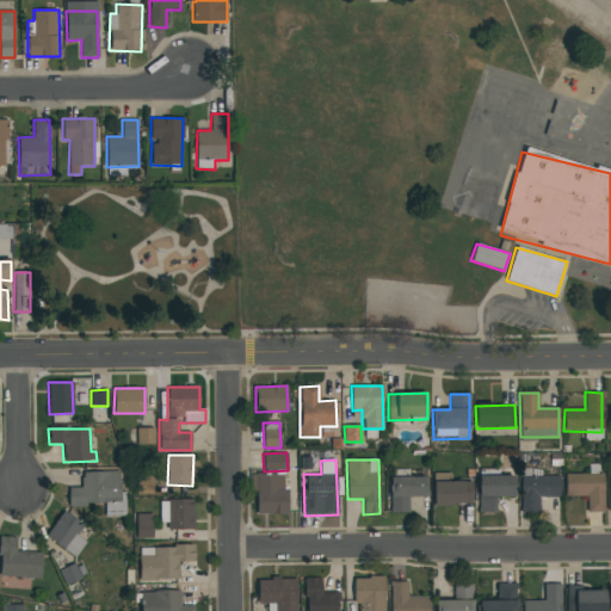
[(522,512),(539,511),(539,498),(560,497),(560,476),(539,476),(539,469),(520,470),(522,512)]
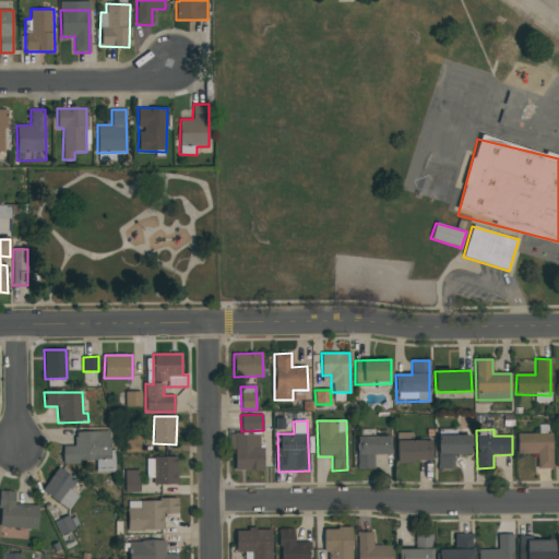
[(111,431),(75,431),(75,447),(62,447),(62,463),(96,463),(96,473),(113,473),(111,431)]
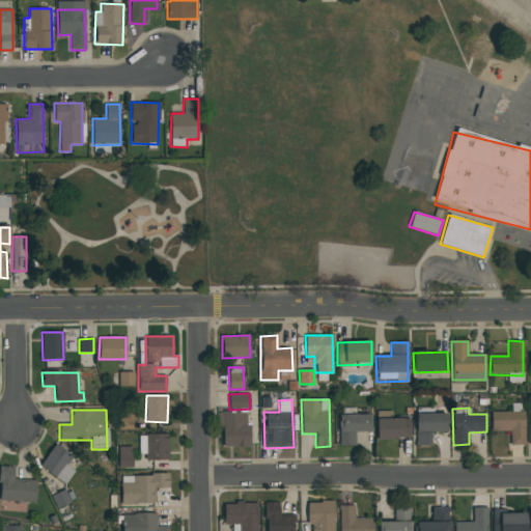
[(250,447),(250,424),(246,424),(246,411),(217,412),(218,428),(222,427),(223,448),(250,447)]
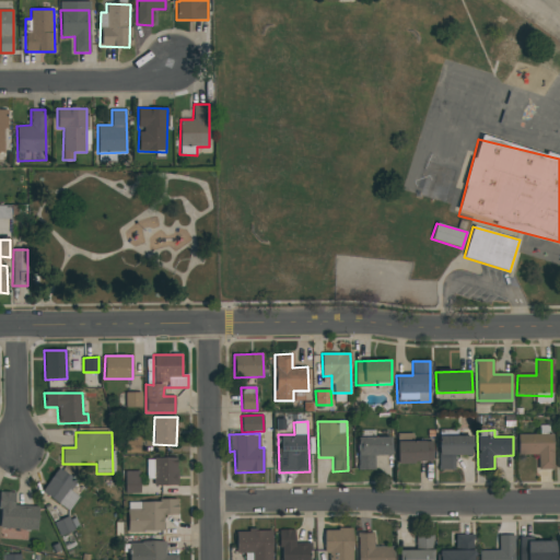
[(412,434),(397,433),(396,463),(432,464),(432,442),(412,441),(412,434)]
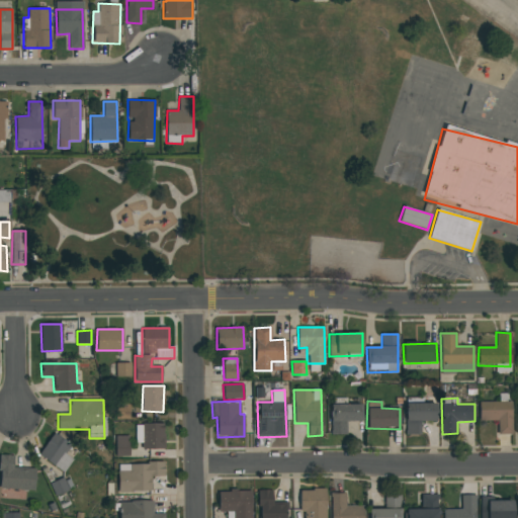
[(512,401),(479,402),(479,421),(498,421),(498,434),(512,434),(512,401)]
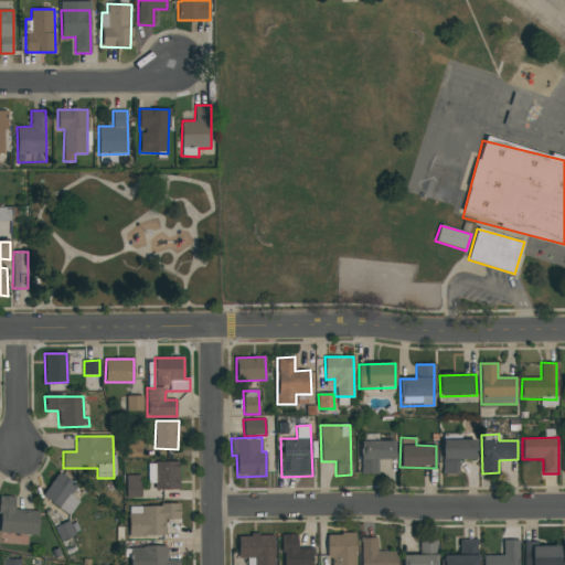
[(441,440),(443,473),(459,473),(458,460),(476,459),(476,439),(441,440)]
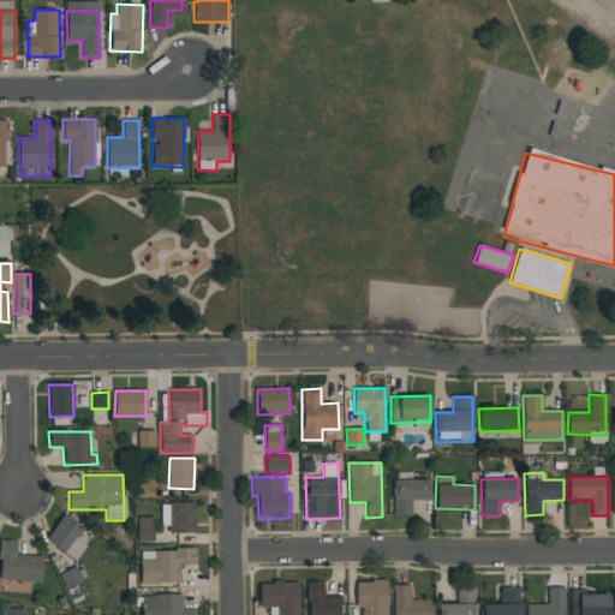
[(392,515),(411,517),(412,500),(429,500),(429,481),(393,479),(392,515)]
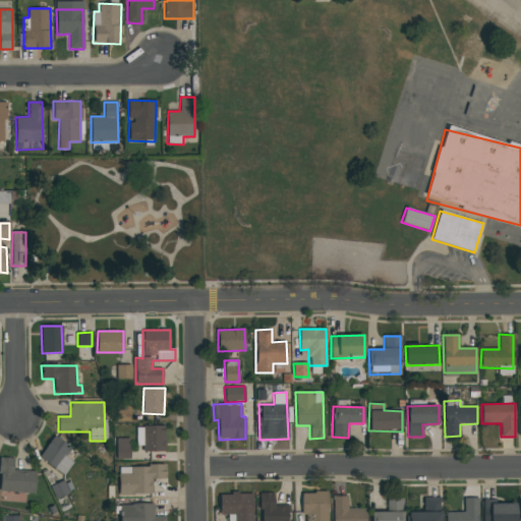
[(136,426),(136,445),(143,445),(143,452),(165,452),(165,425),(136,426)]
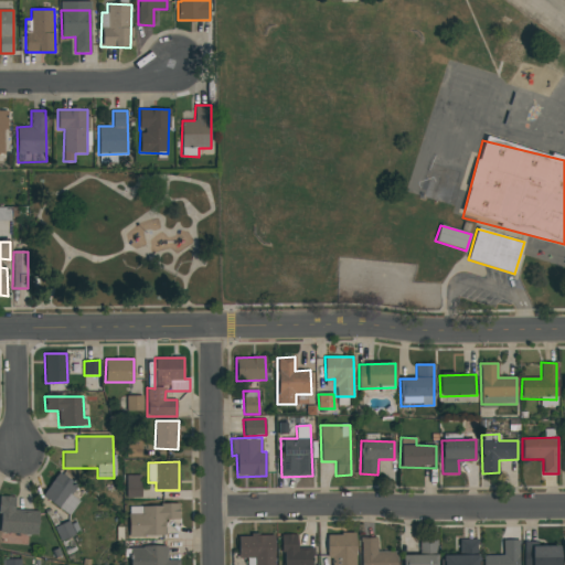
[(80,501),(71,494),(77,486),(59,472),(42,496),(68,515),(80,501)]
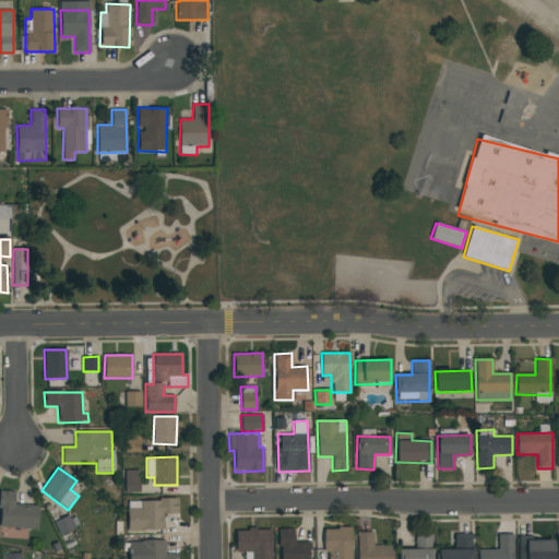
[(139,492),(139,471),(125,471),(126,492),(139,492)]
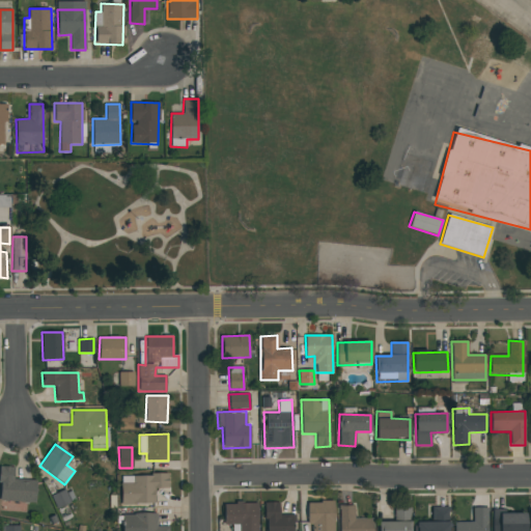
[(14,464),(0,464),(0,500),(7,501),(7,510),(20,510),(20,503),(35,503),(36,480),(14,479),(14,464)]
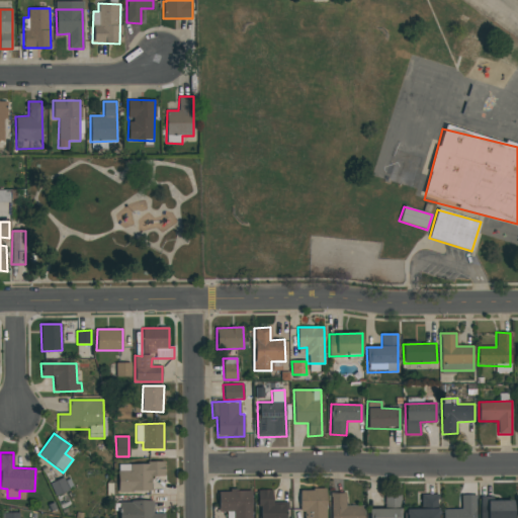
[(152,492),(152,477),(165,477),(165,462),(117,464),(118,492),(152,492)]
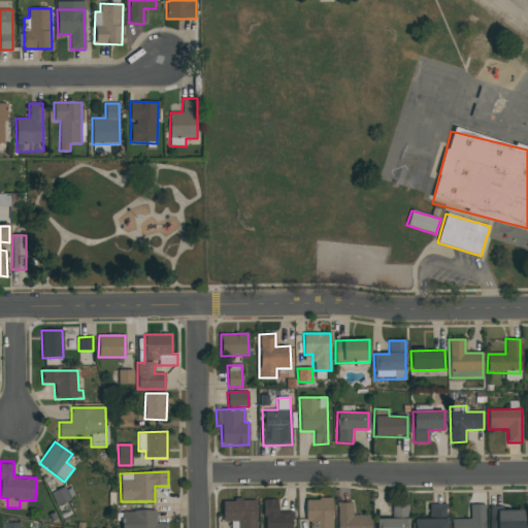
[(57,505),(69,499),(63,488),(51,493),(57,505)]
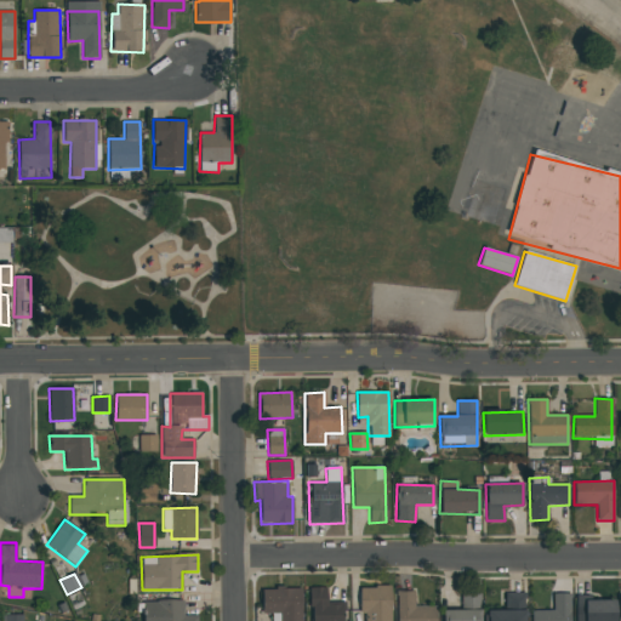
[(311,620),(343,620),(343,603),(328,603),(326,587),(309,588),(311,620)]
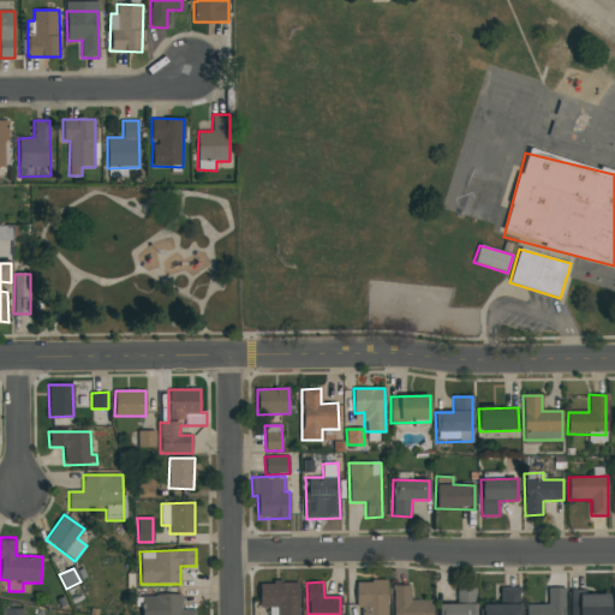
[(387,614),(387,581),(356,581),(356,608),(363,608),(362,614),(387,614)]
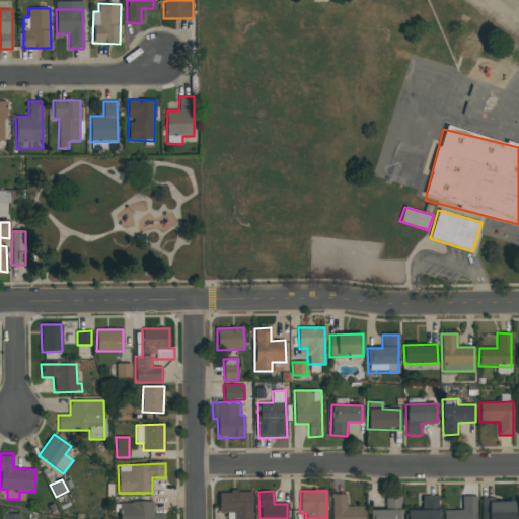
[(251,518),(251,492),(218,492),(219,513),(227,513),(226,518),(251,518)]
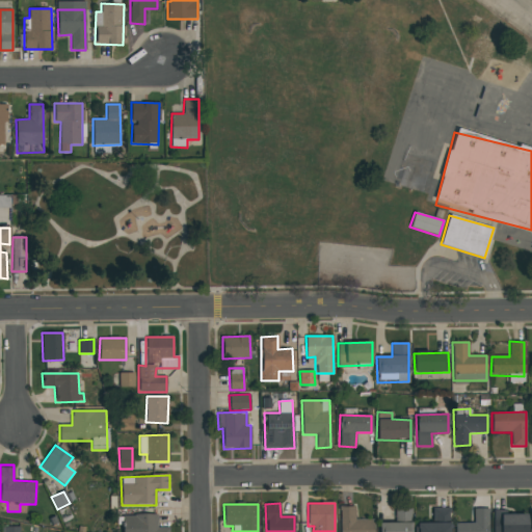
[(373,531),(373,520),(355,520),(354,507),(340,507),(340,531),(373,531)]
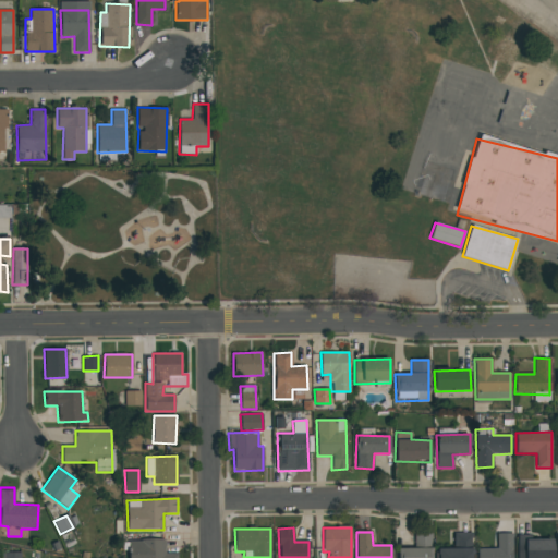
[(437,557),(471,557),(471,533),(453,533),(453,548),(437,548),(437,557)]
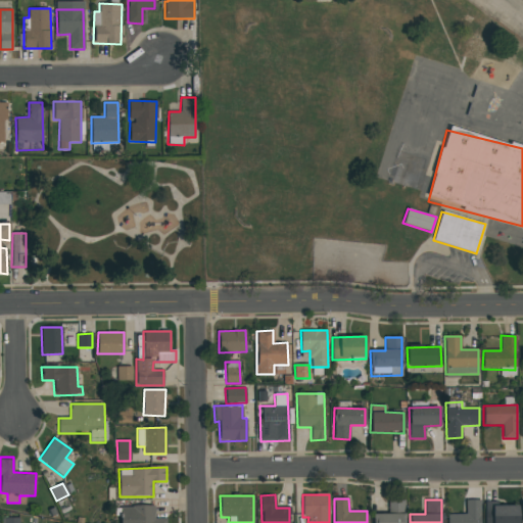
[(479,522),(480,500),(465,500),(465,514),(447,515),(446,522),(479,522)]
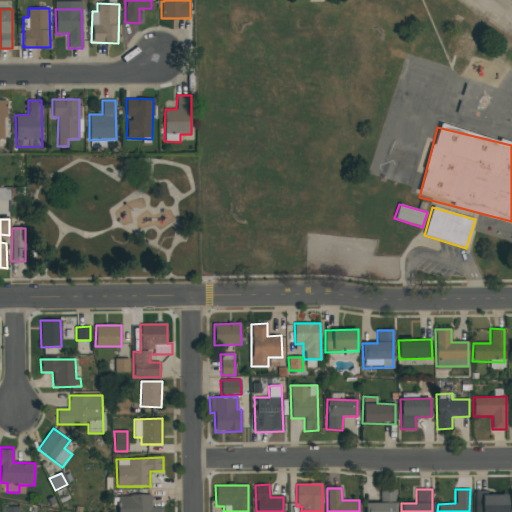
[(365,503),(365,511),(395,511),(395,490),(379,491),(380,503),(365,503)]
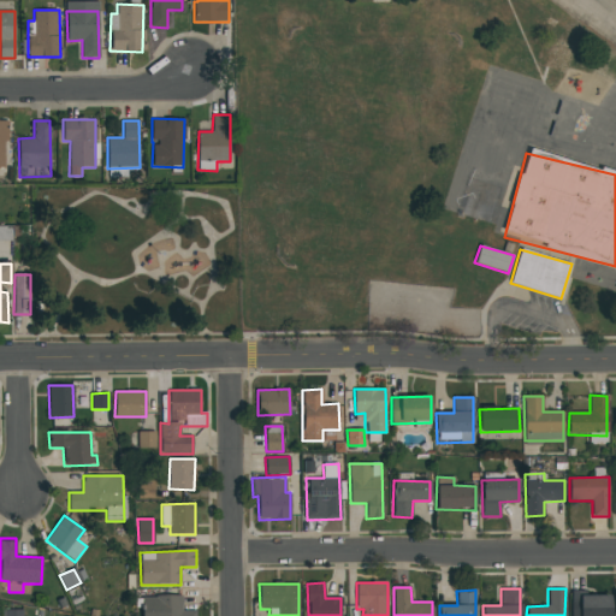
[(570,615),(610,615),(610,594),(572,594),(570,615)]
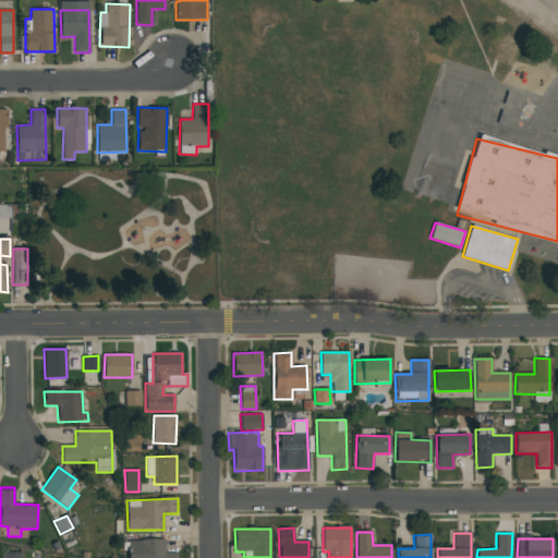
[(129,557),(178,557),(178,553),(165,553),(165,540),(129,540),(129,557)]
